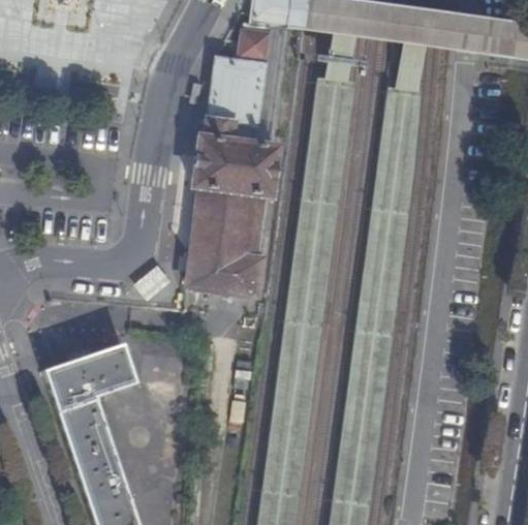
[(286,25),(288,0),(253,0),(250,21),(268,23),(286,25)]
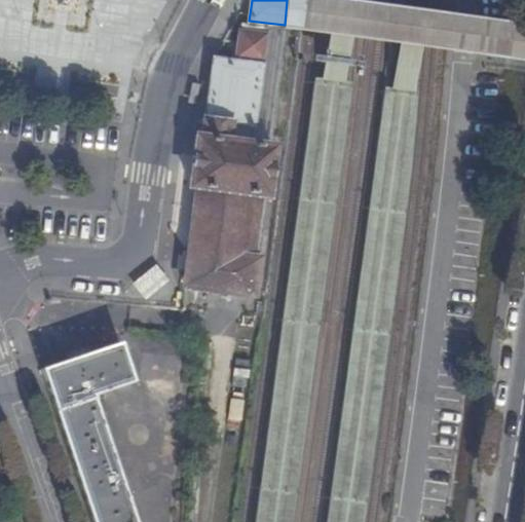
[(410,40),(417,41),(435,43),(517,54),(524,54),(524,23),(521,23),(439,9),(373,0),(287,0),(285,24),(301,26),(316,28),(331,30),(340,31),(351,33),(401,39),(410,40)]
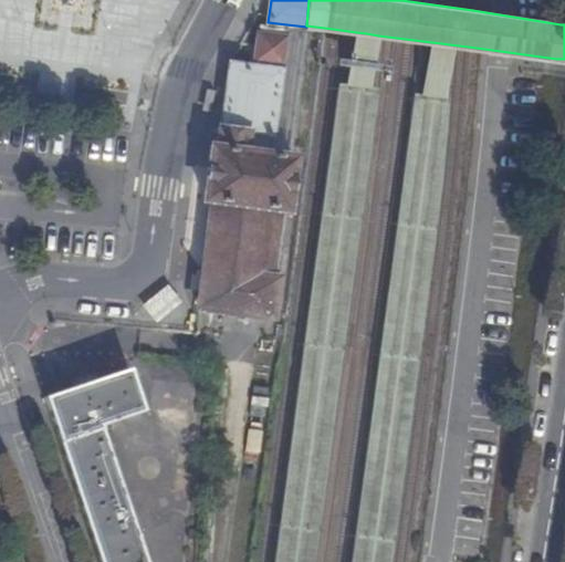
[(201,258),(196,303),(231,308),(249,310),(270,313),(275,274),(273,274),(282,207),(284,207),(292,154),(289,154),(276,152),(269,151),(271,132),(273,117),(286,24),(268,22),(261,22),(259,22),(259,24),(260,24),(260,30),(258,30),(258,32),(259,32),(257,53),(254,53),(254,56),(255,56),(255,63),(228,61),(220,123),(217,123),(215,143),(210,143),(202,196),(210,196),(209,199),(207,215),(205,236),(201,258)]
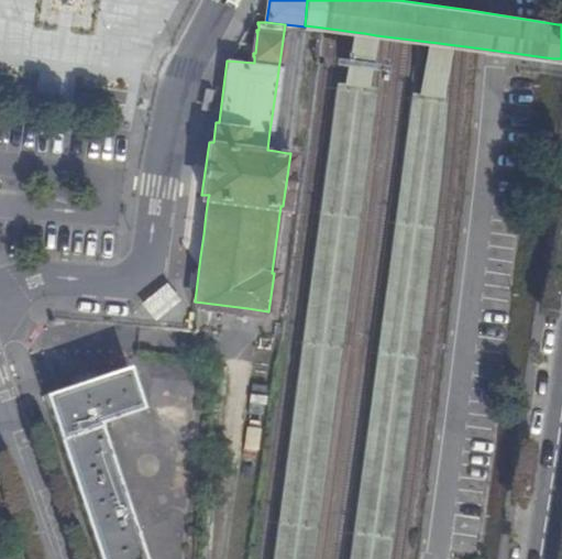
[(305,26),(285,24),(272,117),(270,131),(267,150),(275,151),(287,153),(307,26),(305,26)]
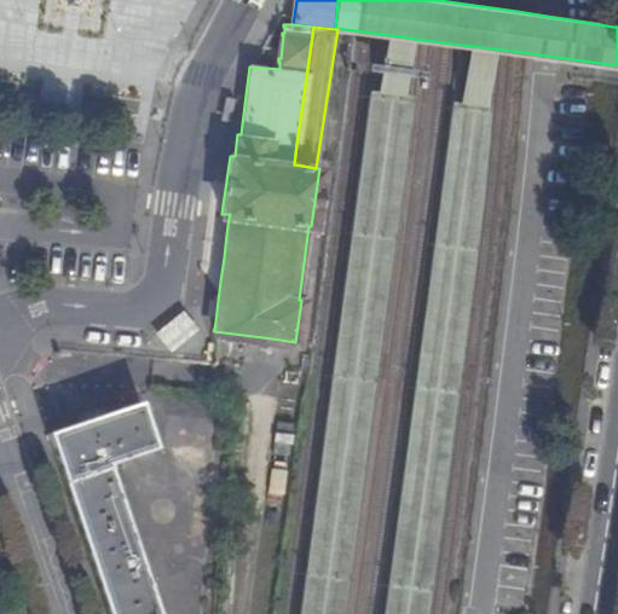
[(390,35),(382,88),(405,92),(414,39),(400,36),(390,35)]
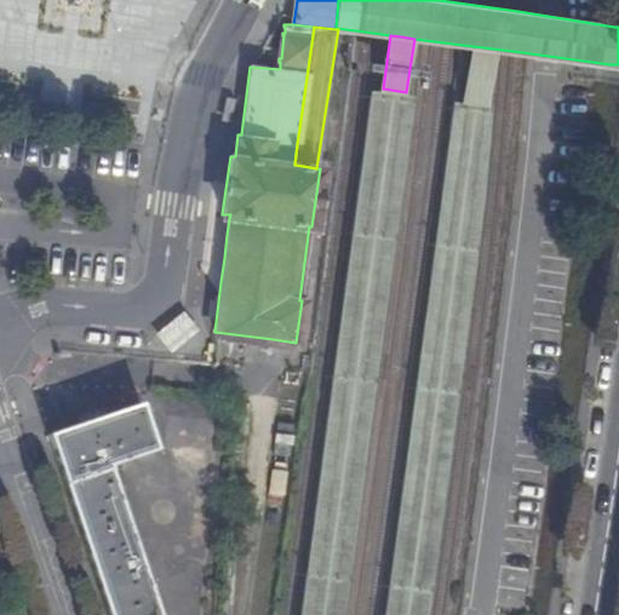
[(464,101),(483,102),(492,49),(483,47),(473,46),(464,101)]
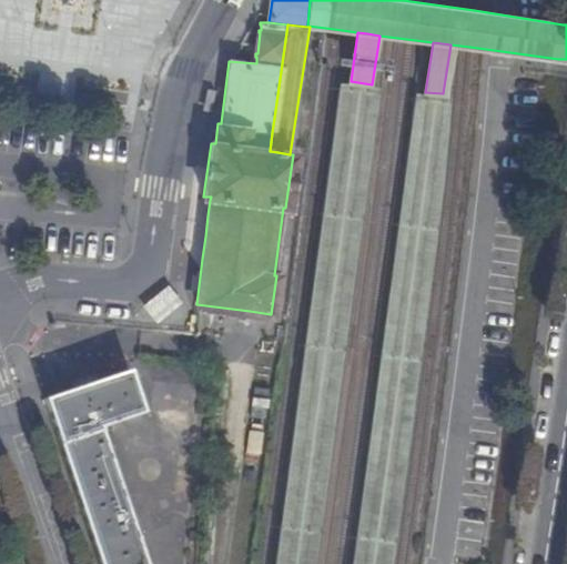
[(313,563),(378,86),(372,84),(351,81),(342,80),(307,325),(276,563),(313,563)]
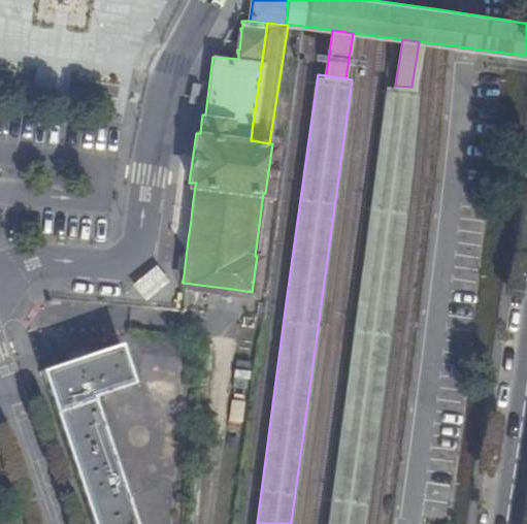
[(412,87),(395,86),(389,85),(371,206),(328,523),(363,523),(420,88),(412,87)]
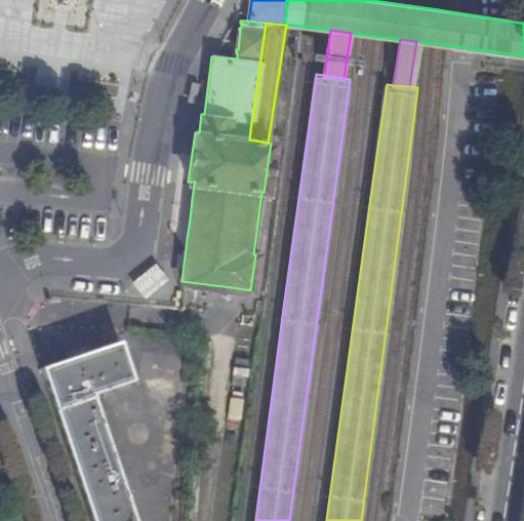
[(119,338),(41,365),(93,520),(135,520),(92,390),(131,376),(119,338)]
